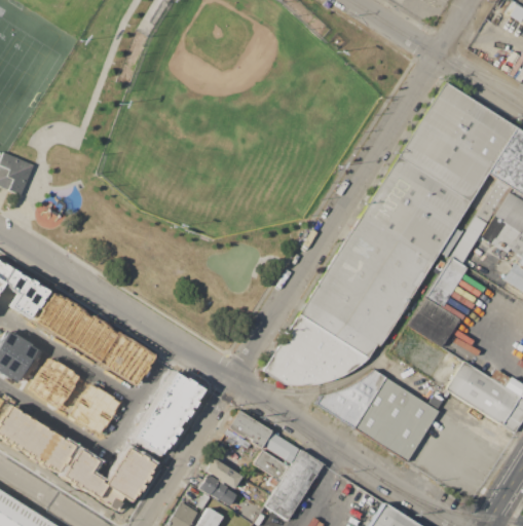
[(522,8),(513,4),(508,17),(522,23),(522,8)]
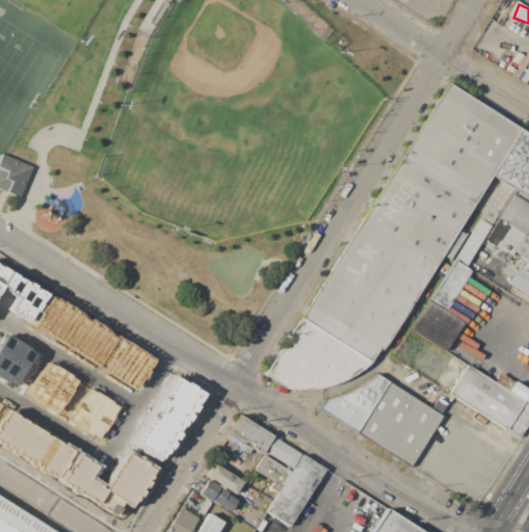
[(523,129),(494,175),(475,204),(403,158),(451,83),(523,129)]
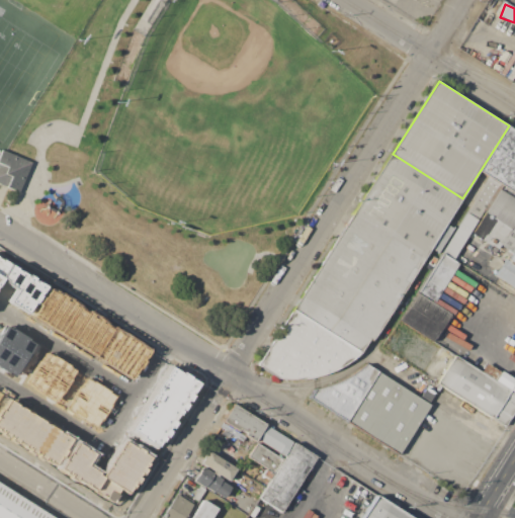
[(509,125),(514,128),(514,191),(492,177),(481,170),(509,125)]
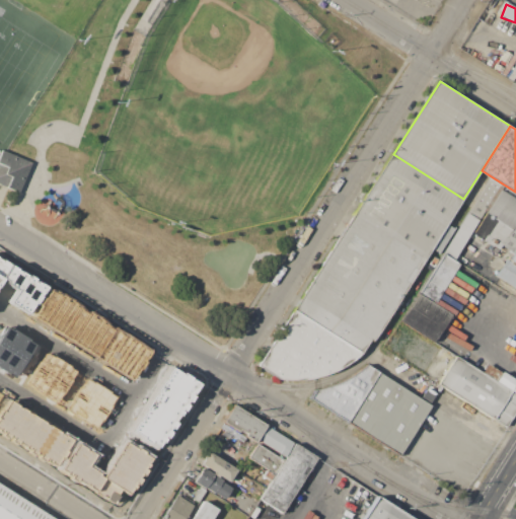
[(32,163),(20,193),(0,182),(0,163),(6,152),(32,163)]
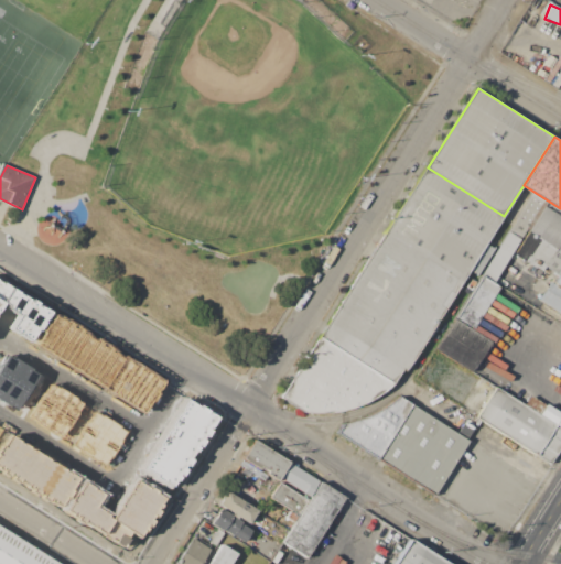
[(504,216),(487,242),(471,268),(406,370),(405,369),(395,383),(321,336),(428,167),(504,216)]
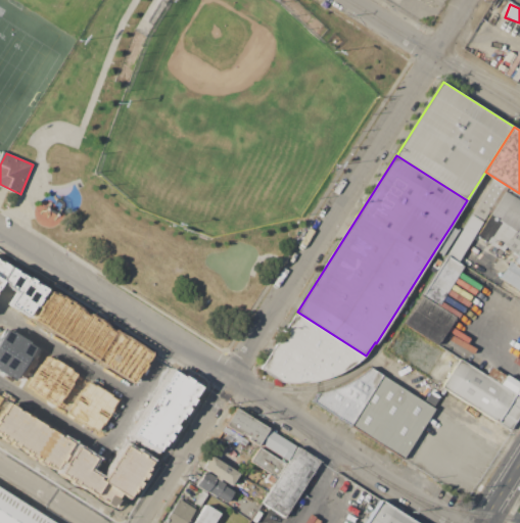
[(519,264),(515,260),(519,254),(506,246),(503,251),(478,236),(492,215),(489,212),(484,222),(474,216),(473,215),(497,179),(519,193),(519,264)]
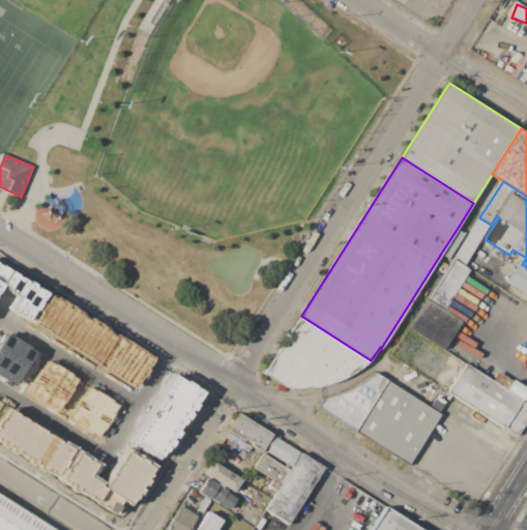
[(456,260),(455,259),(480,218),(491,225),(465,266),(456,260)]
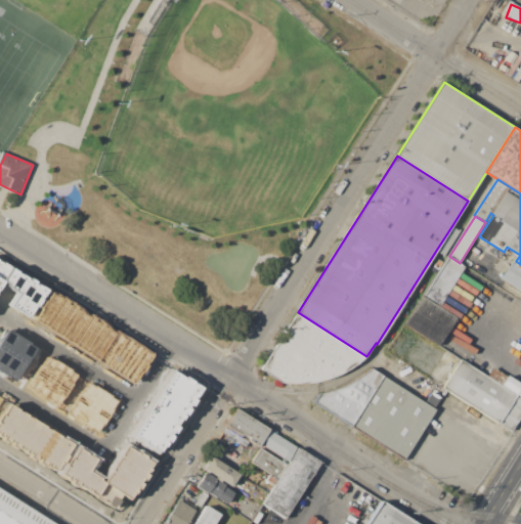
[(452,225),(458,229),(461,231),(446,255),(442,253),(437,249),(452,225)]
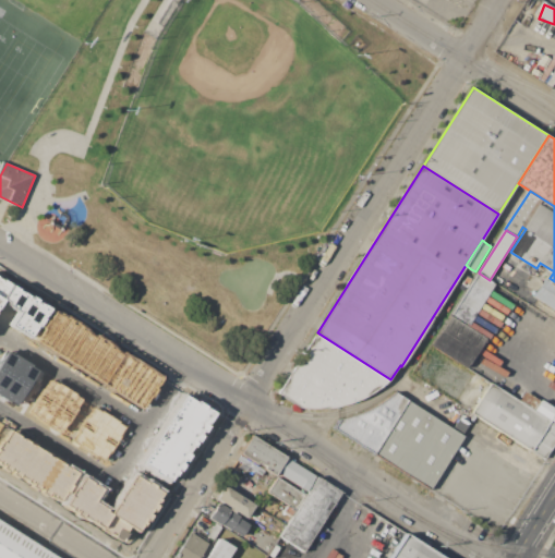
[(480,274),(490,280),(496,284),(470,325),(454,314),(480,274)]
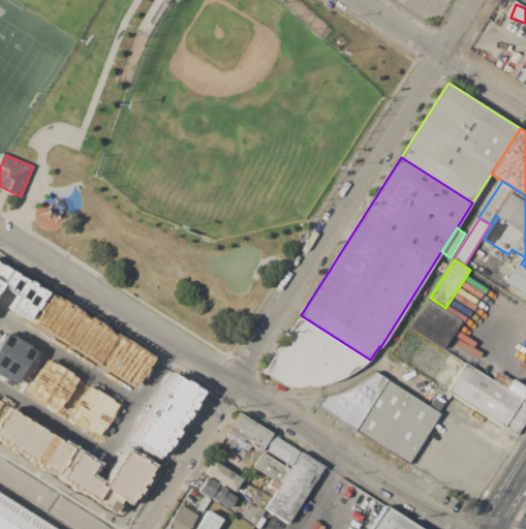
[(525,292),(507,281),(519,263),(521,263),(525,267),(525,292)]
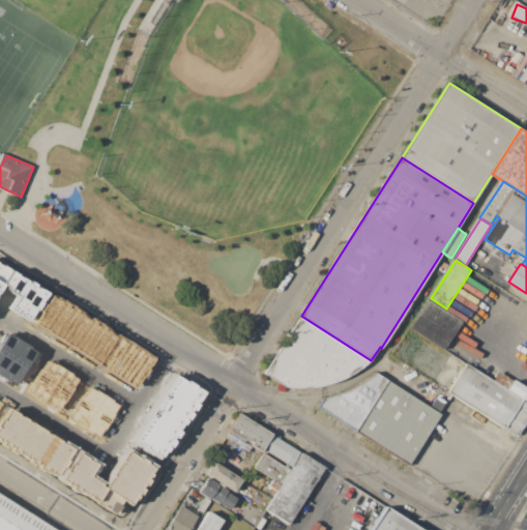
[(0,267),(0,446),(116,522),(201,398),(170,379),(111,479),(0,410),(0,314),(134,393),(152,361),(0,267)]
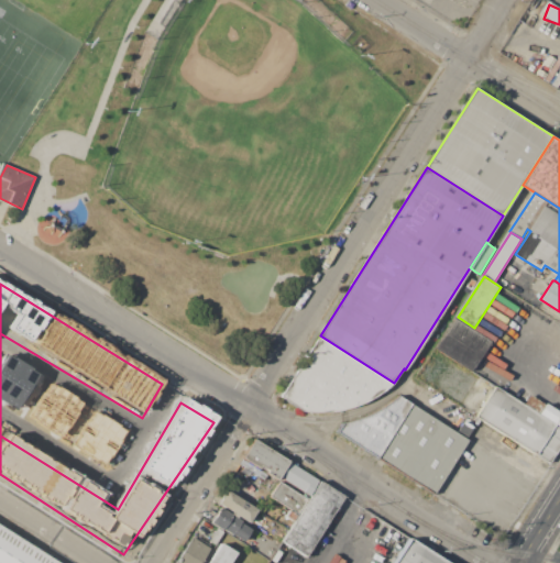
[(458,317),(474,328),(494,340),(484,355),(474,371),(438,348),(458,317)]
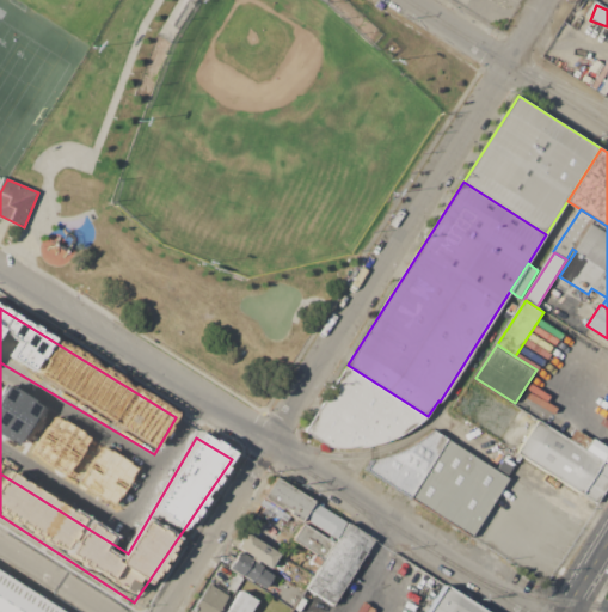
[(348,365),(428,416),(418,426),(403,435),(387,442),(373,446),(360,448),(345,448),(332,447),(306,432),(348,365)]
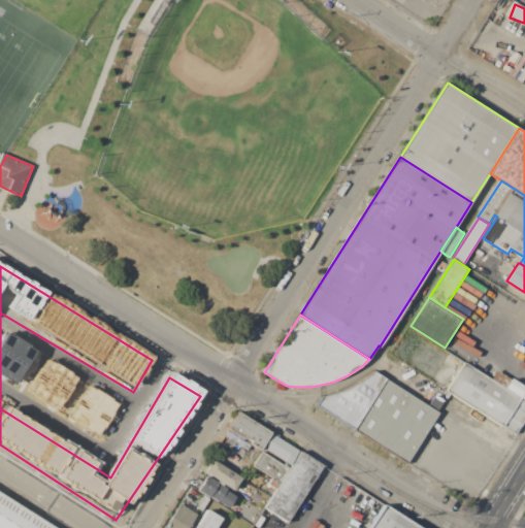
[(5,333),(0,341),(0,371),(17,382),(35,352),(5,333)]
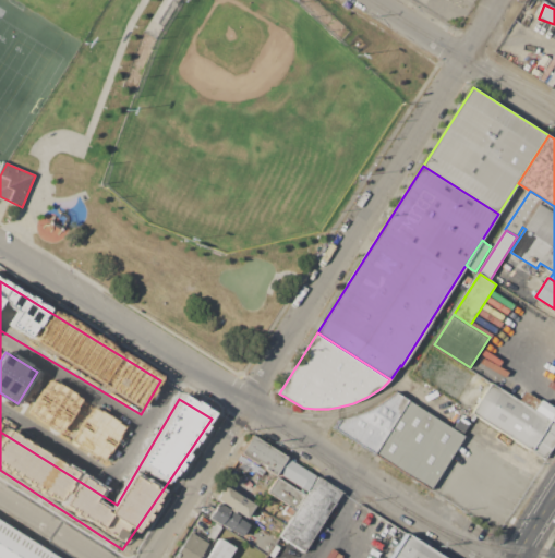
[(49,379),(29,412),(60,432),(81,400),(49,379)]
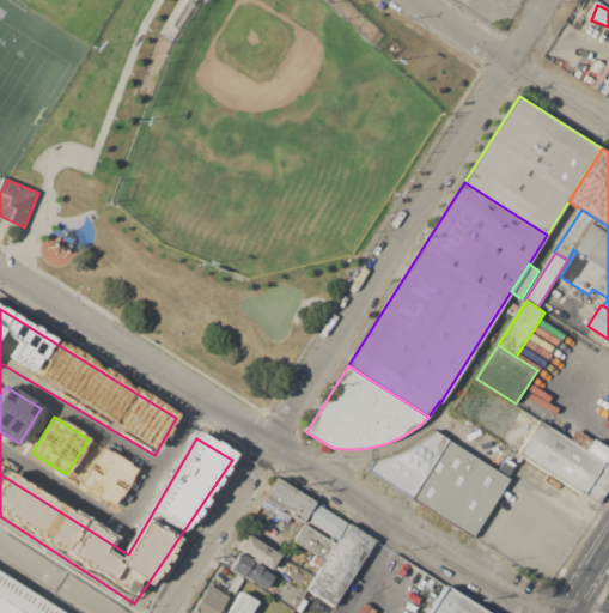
[(541,420),(572,441),(588,450),(603,460),(608,463),(608,491),(601,504),(521,453),(541,420)]
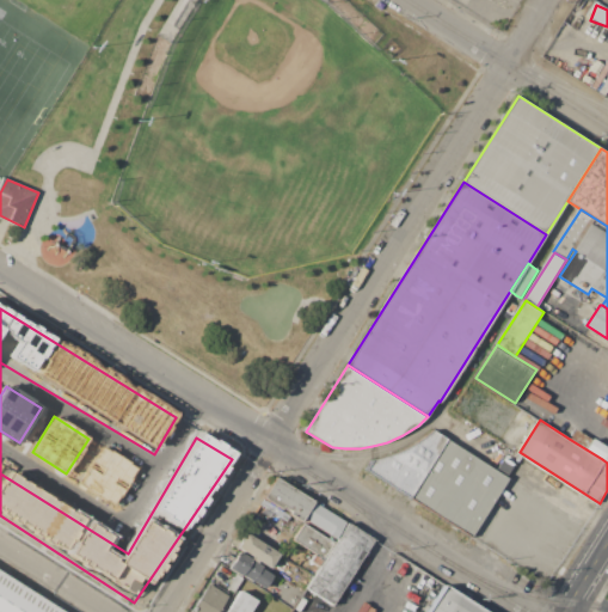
[(571,440),(577,429),(594,439),(587,450),(571,440)]
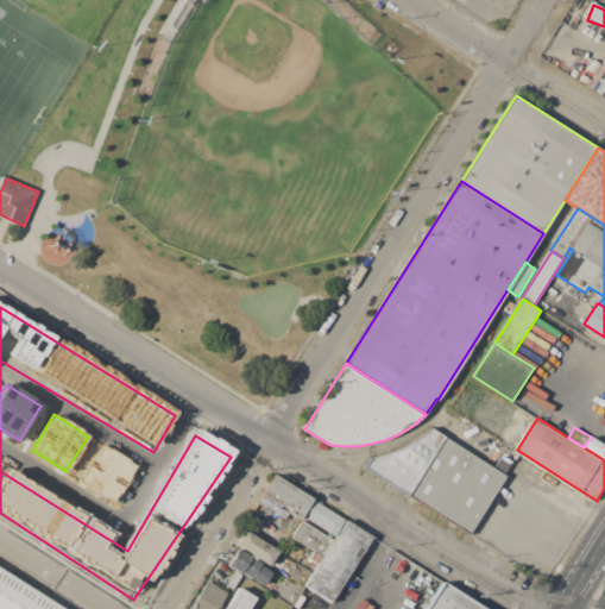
[(472,535),(366,468),(372,458),(388,454),(398,450),(409,444),(422,437),(433,428),(496,469),(505,454),(516,460),(506,475),(509,477),(472,535)]
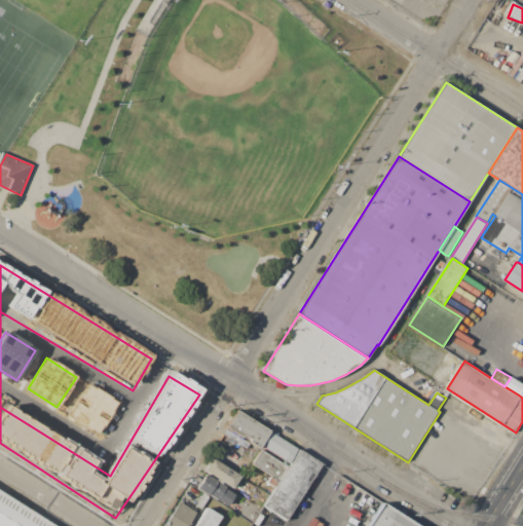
[(505,386),(511,377),(511,376),(522,383),(522,387),(518,395),(505,386)]
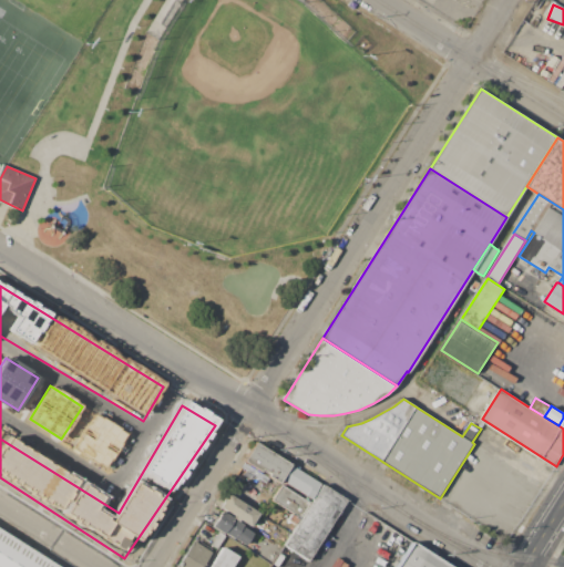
[(95,415),(75,447),(106,467),(127,435),(95,415)]
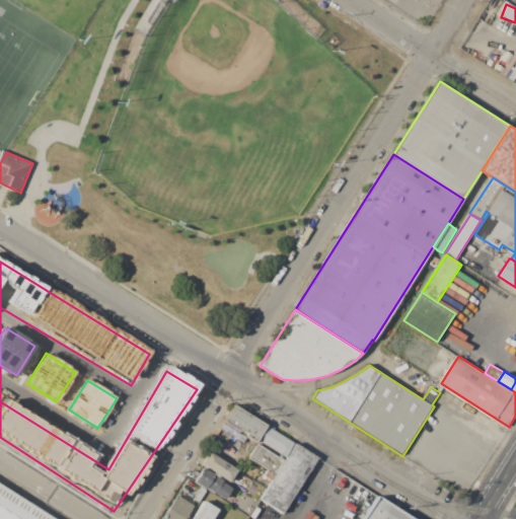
[(235,404),(268,425),(259,439),(258,442),(247,436),(248,434),(241,429),(240,431),(225,422),(235,404)]
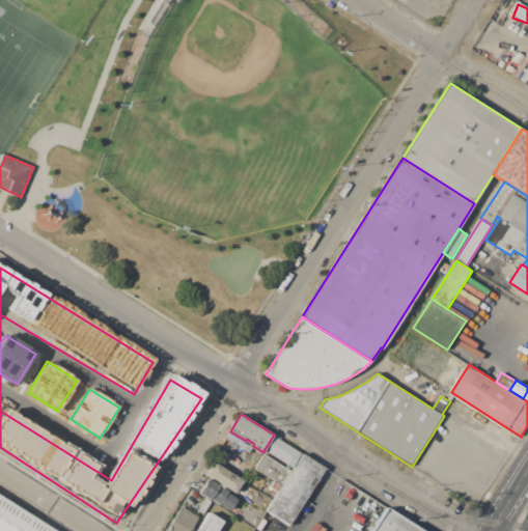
[(274,435),(303,452),(294,467),(265,449),(274,435)]
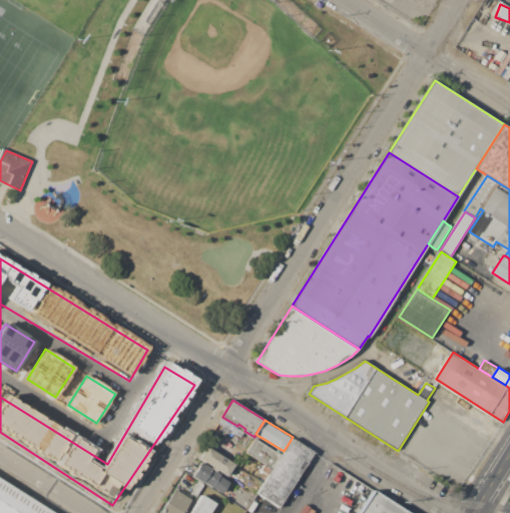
[(282,455),(274,468),(248,452),(257,439),(282,455)]
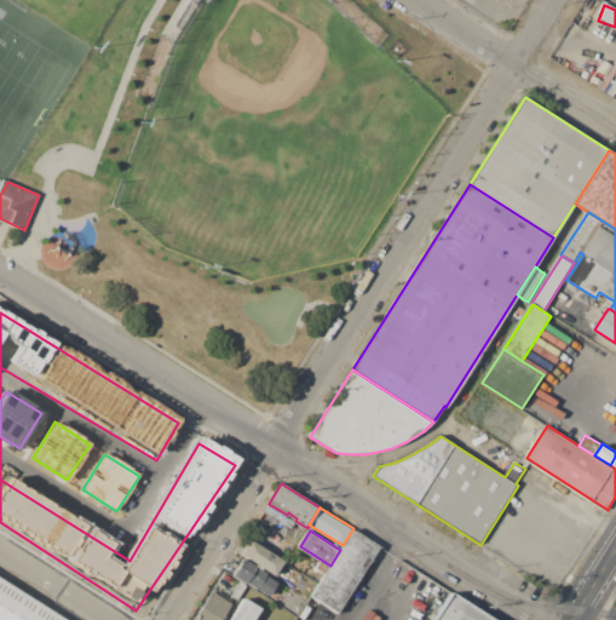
[(381,547),(340,613),(314,596),(355,530),(381,547)]
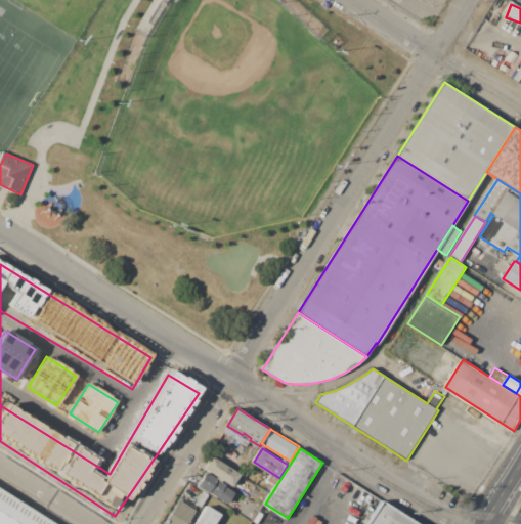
[(213,456),(242,474),(233,487),(223,480),(222,482),(218,479),(218,477),(205,469),(213,456)]
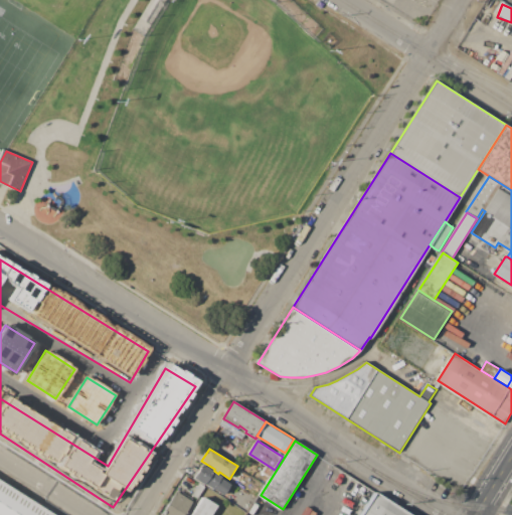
[(214,471),(218,474),(223,476),(222,478),(231,484),(224,495),(215,489),(214,490),(194,478),(203,464),(214,471)]
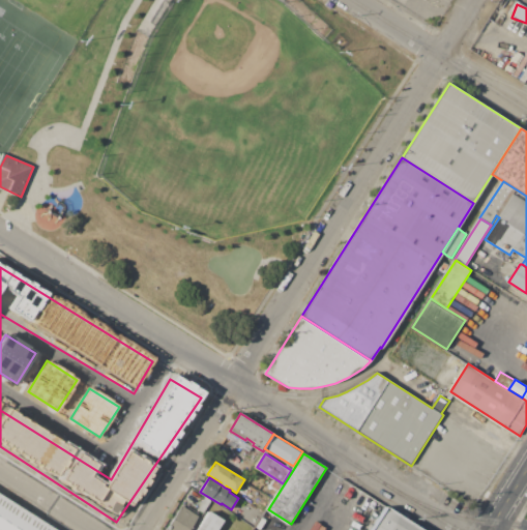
[(0,529),(0,493),(58,529),(0,529)]
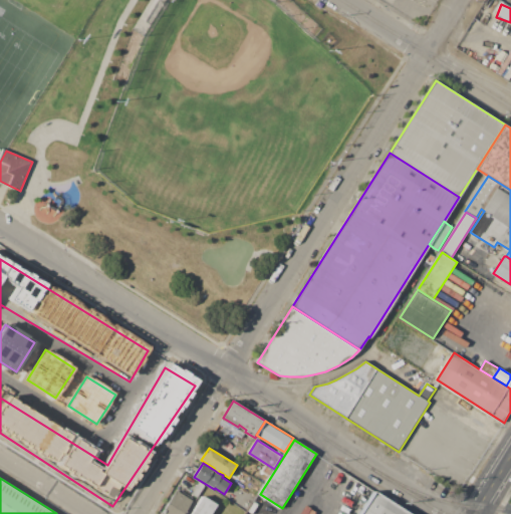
[(201,482),(206,485),(199,498),(193,494),(201,482)]
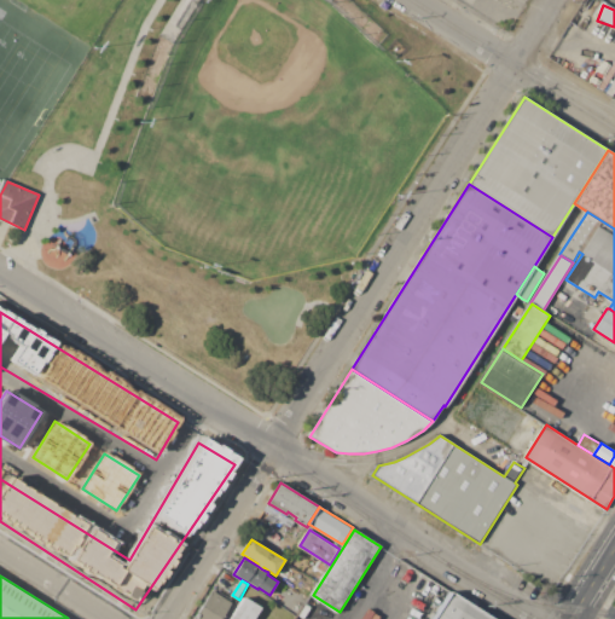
[(195,618),(214,590),(233,602),(222,618),(195,618)]
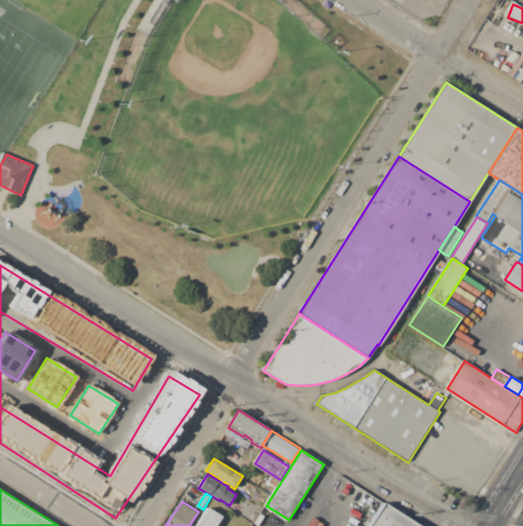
[(368,525),(383,502),(420,525),(368,525)]
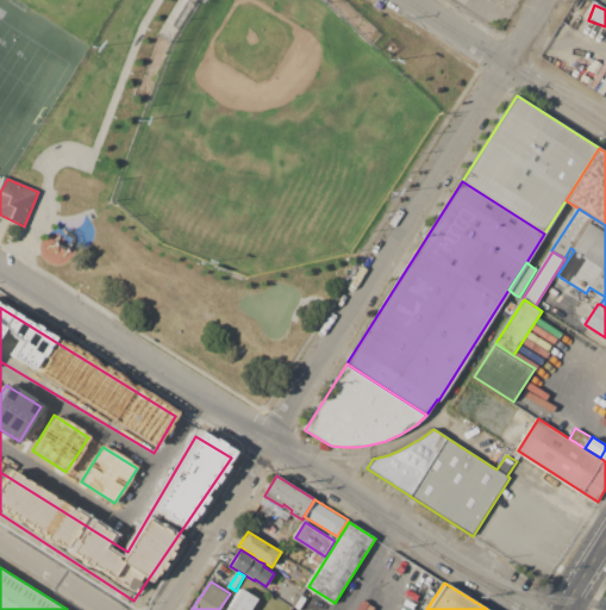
[(250,609),(226,609),(242,587),(258,598),(250,609)]
